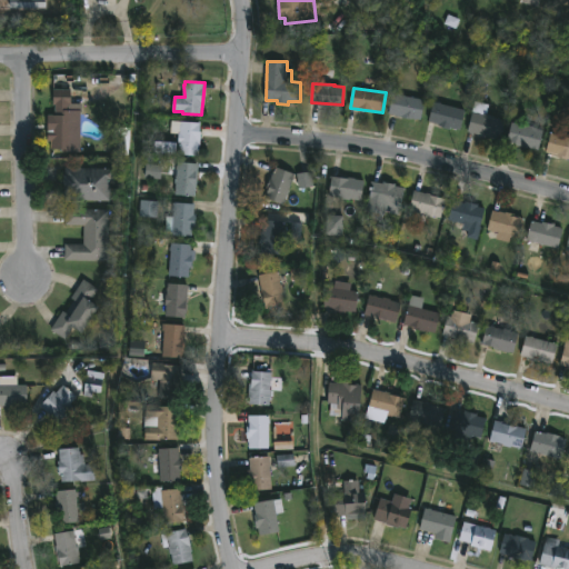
[(70,103),(70,111),(75,111),(73,149),(53,149),(53,141),(48,141),(48,130),(52,130),(53,116),(56,116),(56,105),(53,105),(53,90),(71,90),(70,103)]
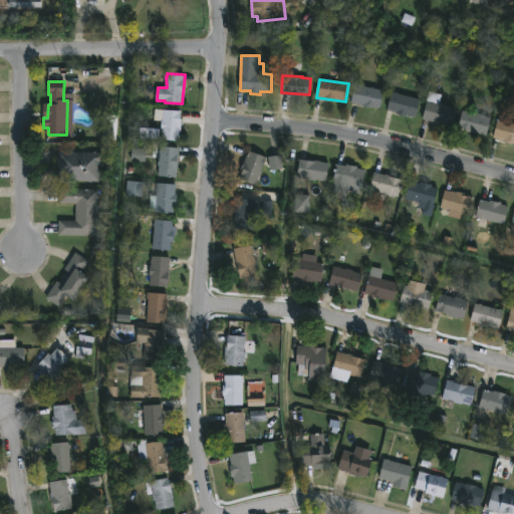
[(384,90),(380,108),(352,102),(355,84),(384,90)]
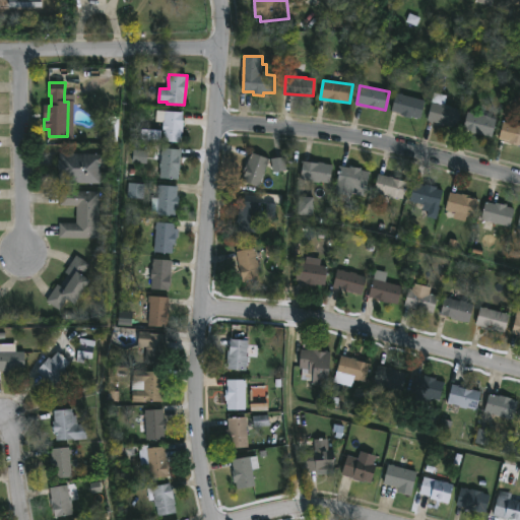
[(463,111),(458,128),(428,121),(435,91),(448,95),(446,105),(463,111)]
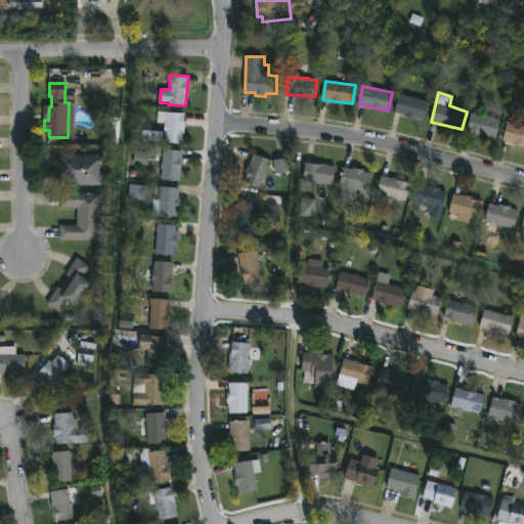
[(430,101),(425,120),(405,116),(405,114),(396,112),(401,94),(430,101)]
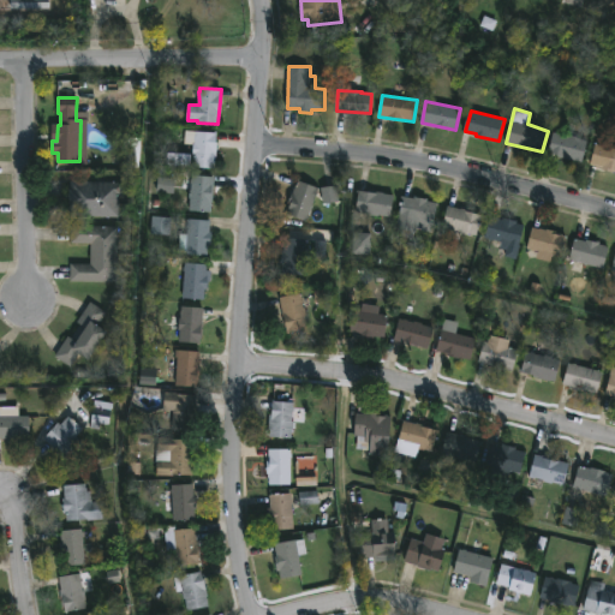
[(218,132),(215,172),(193,171),(193,145),(185,144),(185,131),(218,132)]
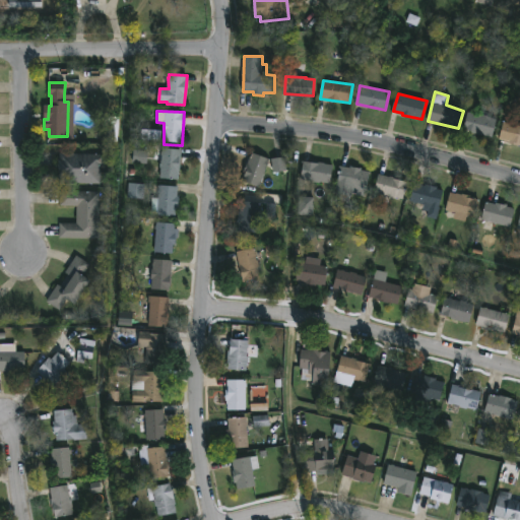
[(469,112),(489,116),(488,117),(498,120),(493,137),(464,129),(469,112)]
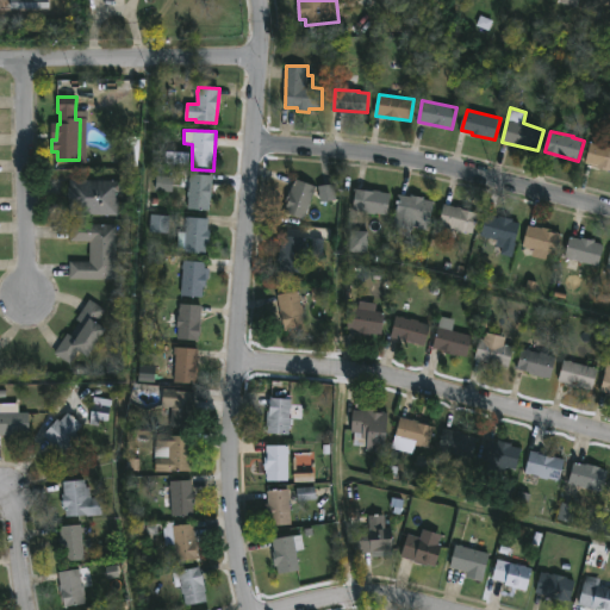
[(609,170),(597,168),(598,166),(586,163),(592,142),(609,147),(609,170)]
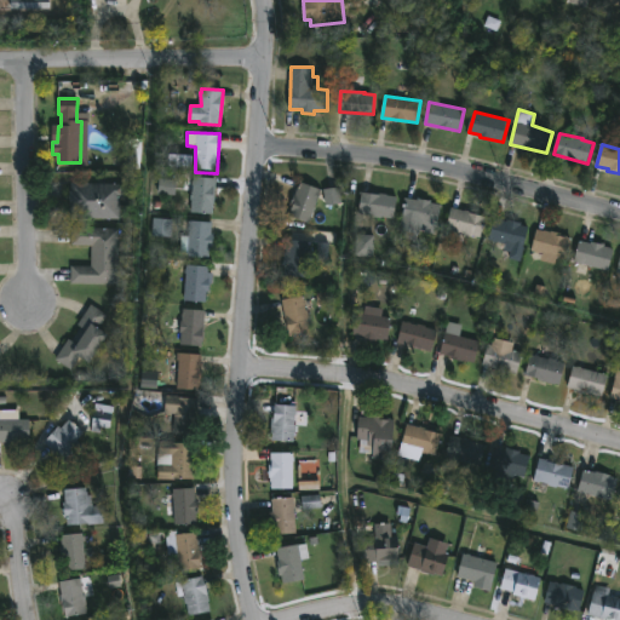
[(193,155),(168,155),(168,167),(193,168),(193,155)]
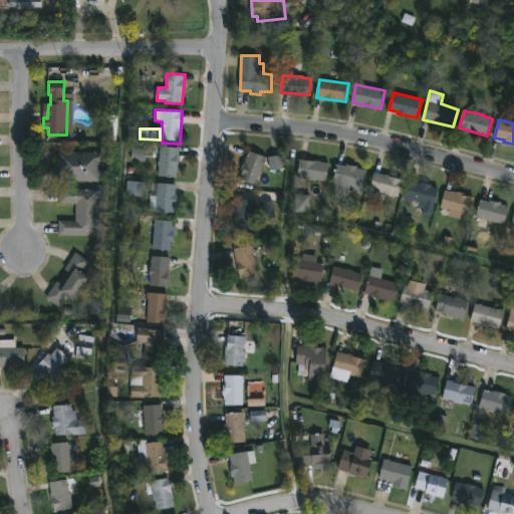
[(180,149),(177,179),(159,177),(160,166),(158,166),(161,147),(180,149)]
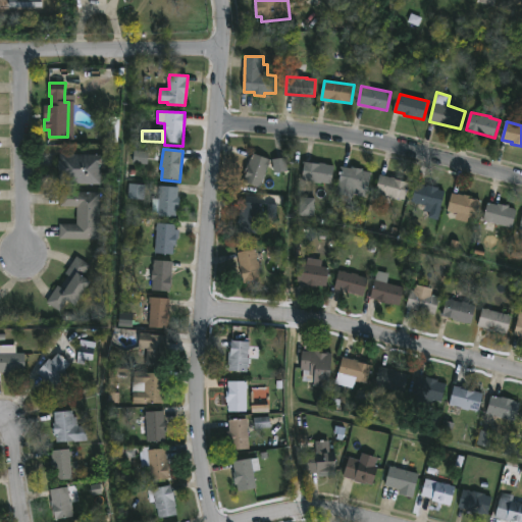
[(147,164),(148,152),(134,152),(133,164),(147,164)]
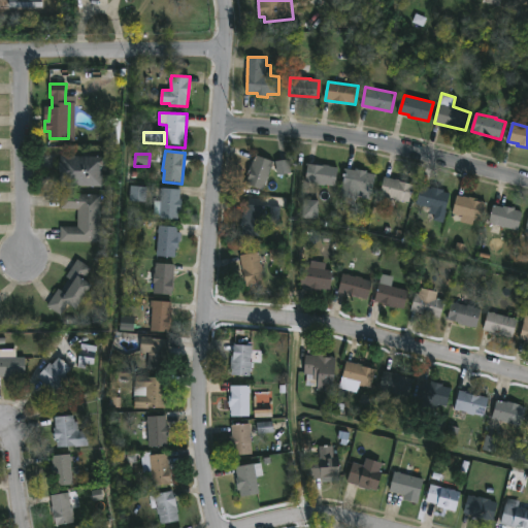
[(274,162),(263,190),(245,183),(250,174),(249,173),(256,154),(274,162)]
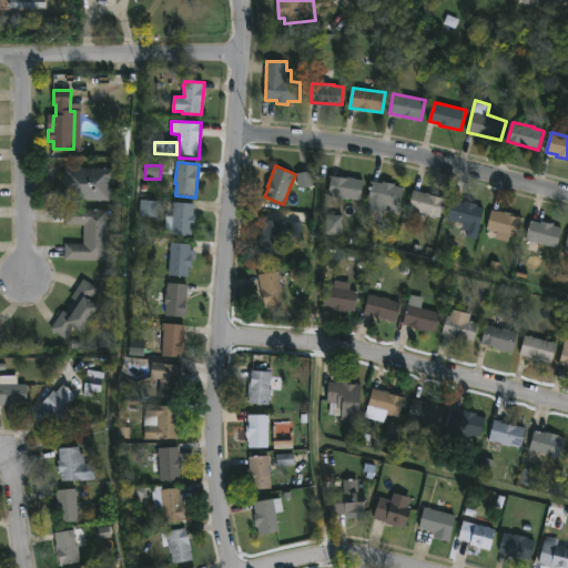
[(114,169),(114,185),(111,185),(111,189),(120,189),(120,201),(64,200),(64,168),(114,169)]
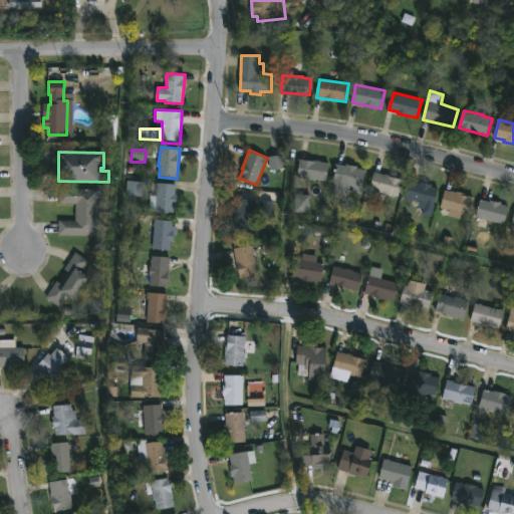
[(283,169),(281,156),(268,158),(269,171),(283,169)]
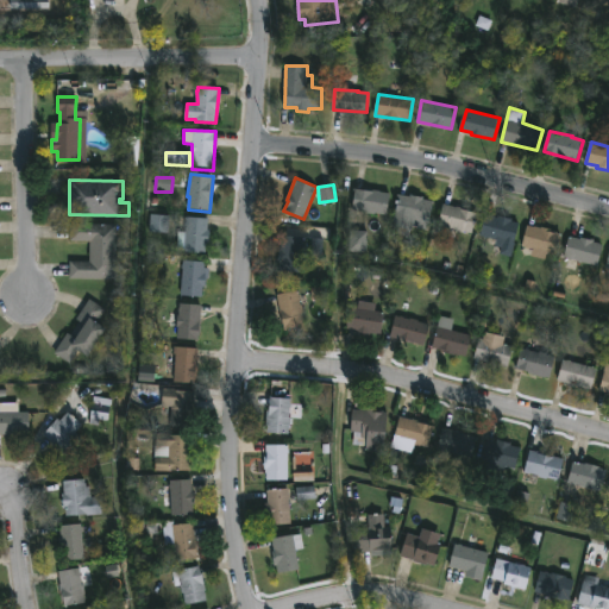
[(390,194),(388,215),(353,209),(356,189),(390,194)]
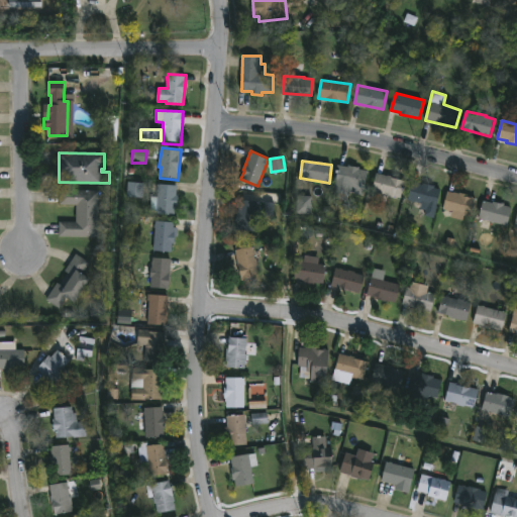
[(338,166),(360,168),(359,170),(369,172),(365,195),(350,192),(350,196),(348,195),(347,202),(334,199),(335,193),(333,192),(338,166)]
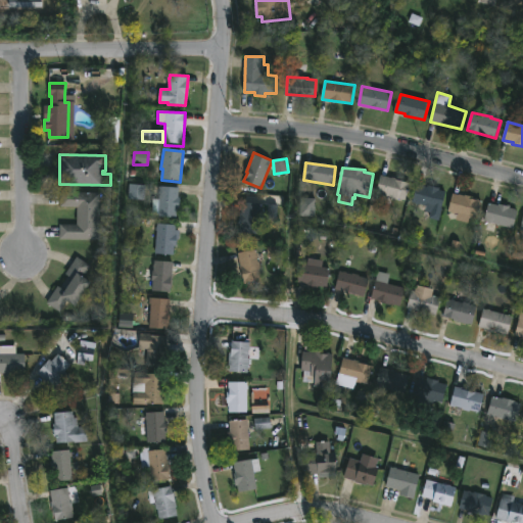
[(412,184),(408,201),(378,193),(382,175),(412,184)]
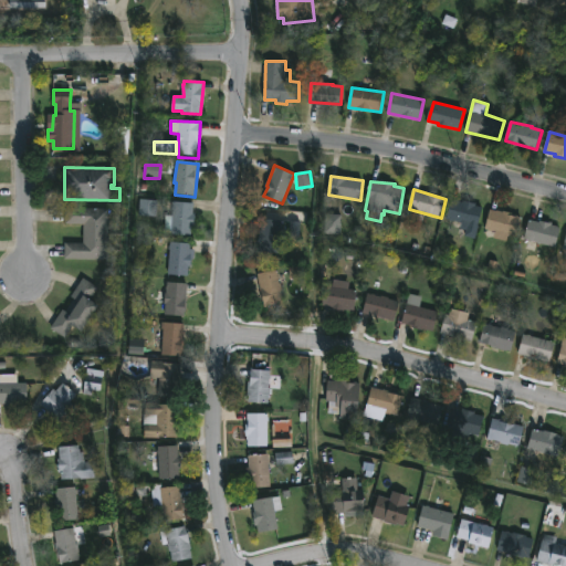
[(451,199),(477,205),(477,206),(483,208),(479,224),(474,223),(471,232),(461,230),(462,223),(447,219),(451,199)]
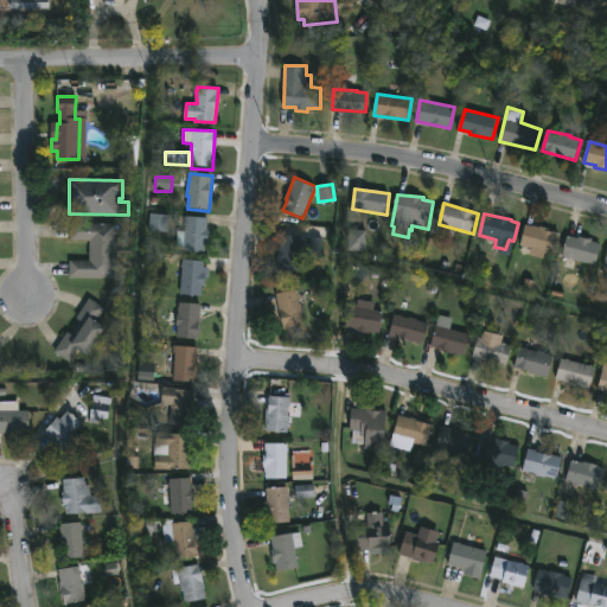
[(168,215),(149,215),(149,231),(168,232),(168,215)]
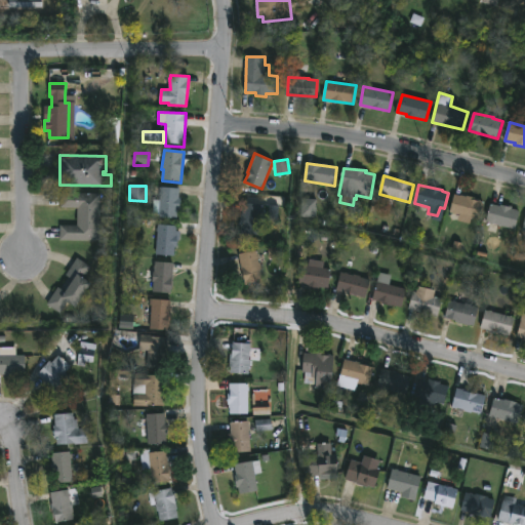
[(182,198),(180,210),(178,210),(178,218),(159,216),(162,187),(180,189),(179,198),(182,198)]
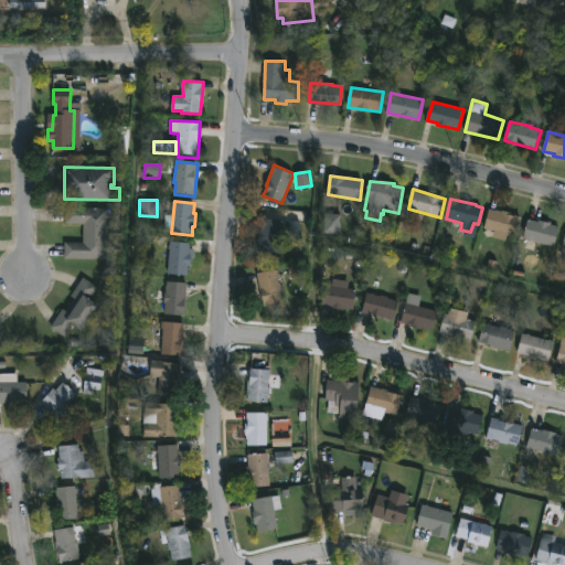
[(110,209),(109,260),(65,259),(65,243),(84,243),(84,224),(66,224),(66,208),(110,209)]
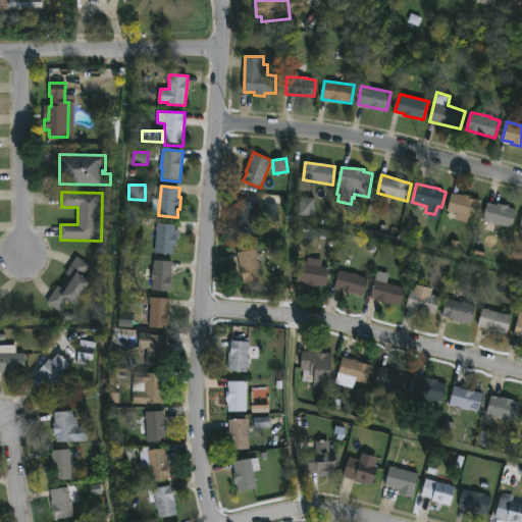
[(454,193),(465,195),(481,200),(477,218),(469,216),(467,221),(462,220),(463,214),(449,211),(454,193)]
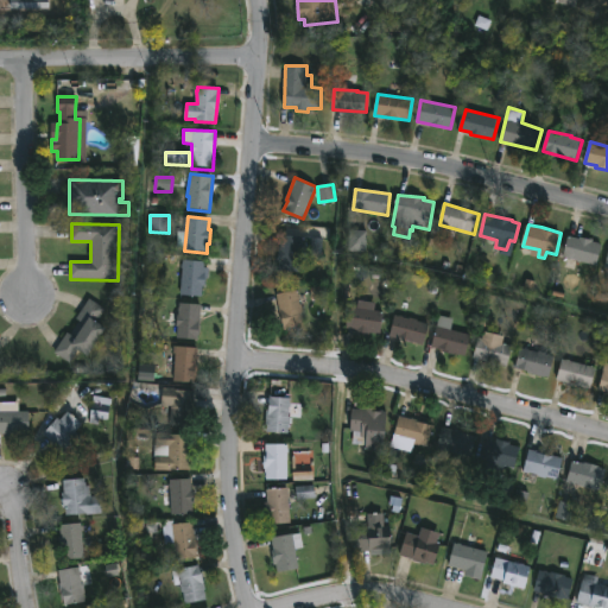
[(348,252),(366,252),(366,232),(348,230),(348,252)]
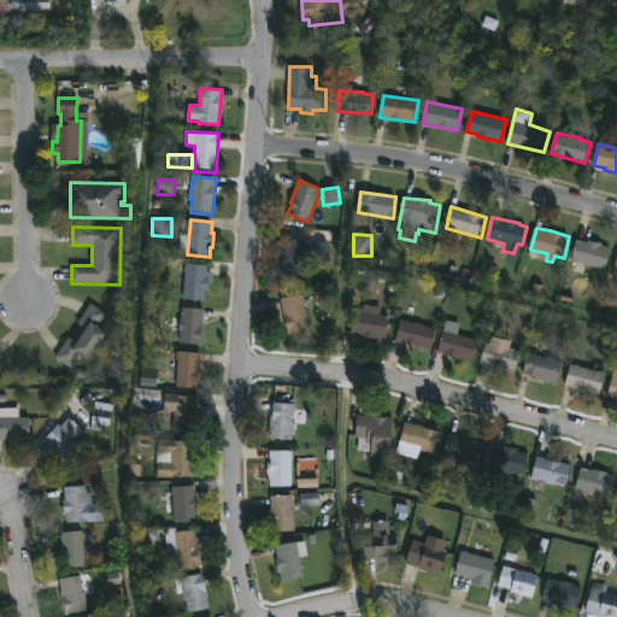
[(604,244),(603,246),(612,248),(606,270),(571,259),(576,240),(588,244),(589,239),(604,244)]
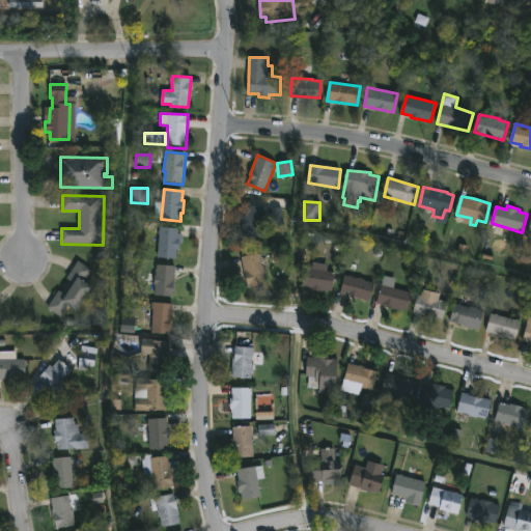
[(266,207),(262,238),(244,236),(244,217),(245,217),(246,206),(266,207)]
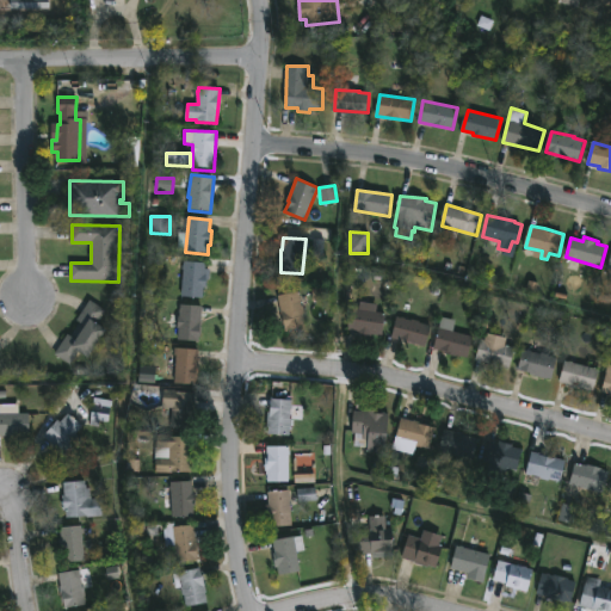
[(312,257),(325,257),(325,240),(313,239),(312,257)]
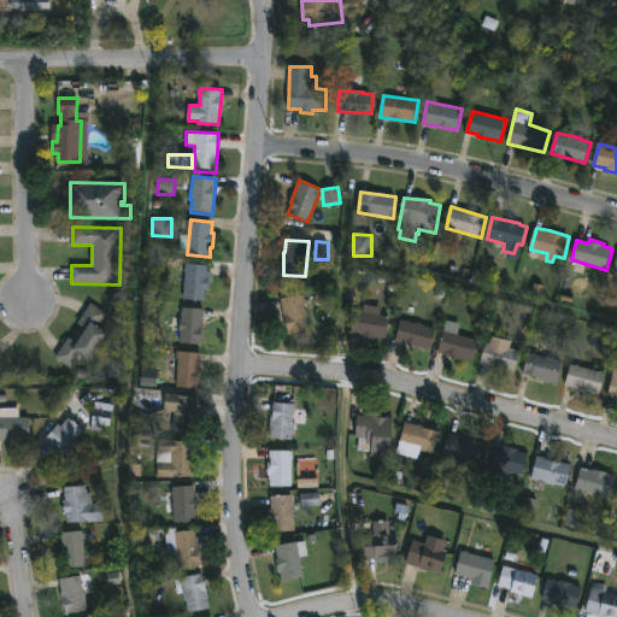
[(213,272),(212,285),(207,285),(206,301),(183,299),(187,264),(209,266),(207,271),(213,272)]
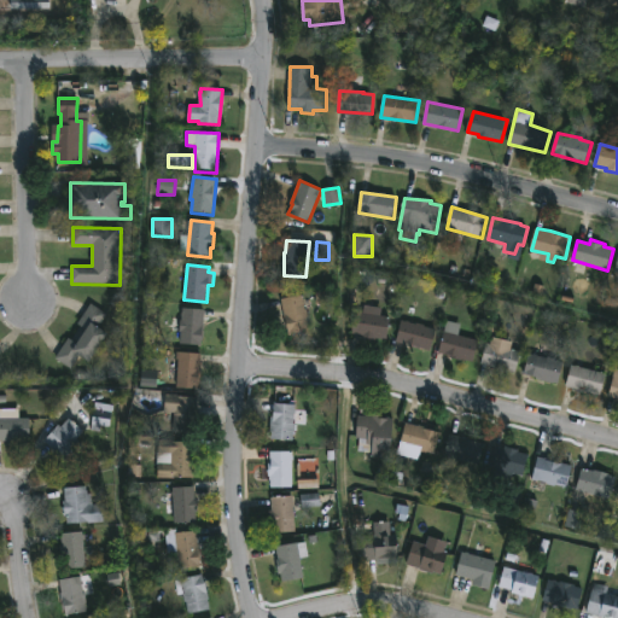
[(310,331),(289,336),(281,298),(303,295),(310,331)]
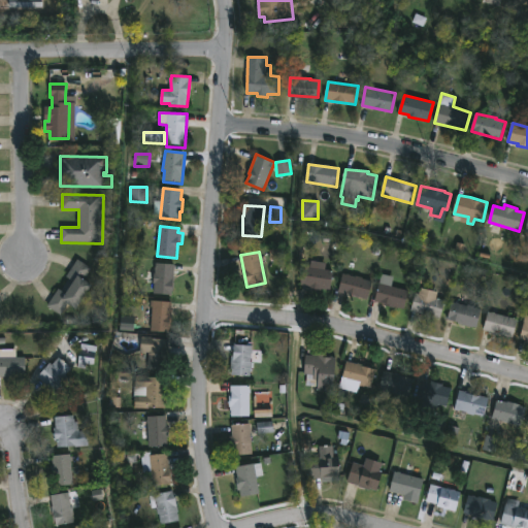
[(93,286),(77,309),(68,303),(61,315),(47,306),(59,290),(67,295),(75,283),(67,277),(78,260),(92,268),(85,279),(93,286)]
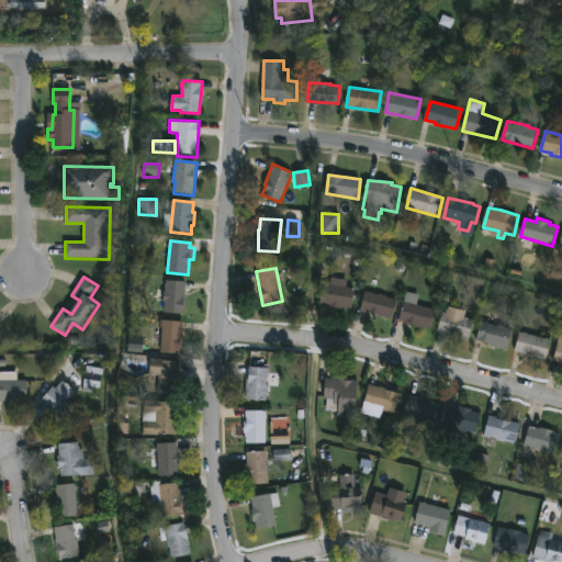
[(348,280),(347,288),(356,289),(351,308),(330,306),(330,305),(321,303),(324,283),(330,284),(332,278),(348,280)]
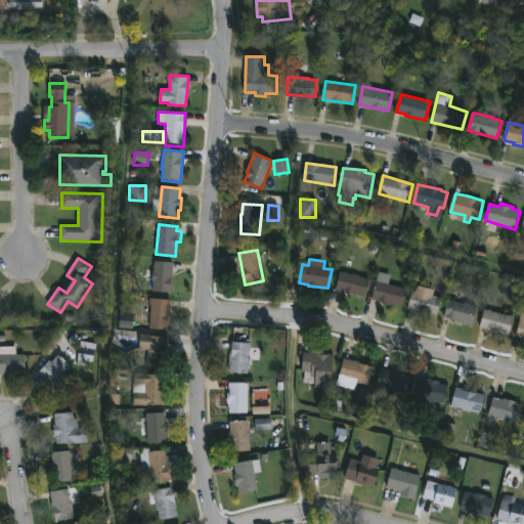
[(174,263),(171,294),(153,292),(154,281),(153,281),(155,261),(174,263)]
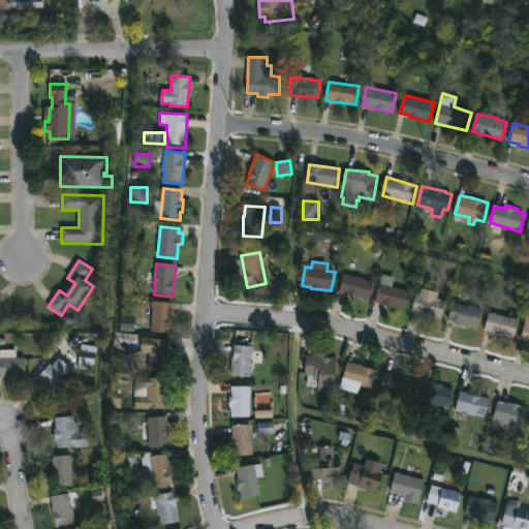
[(344,275),(364,278),(364,280),(373,282),(368,301),(339,292),(344,275)]
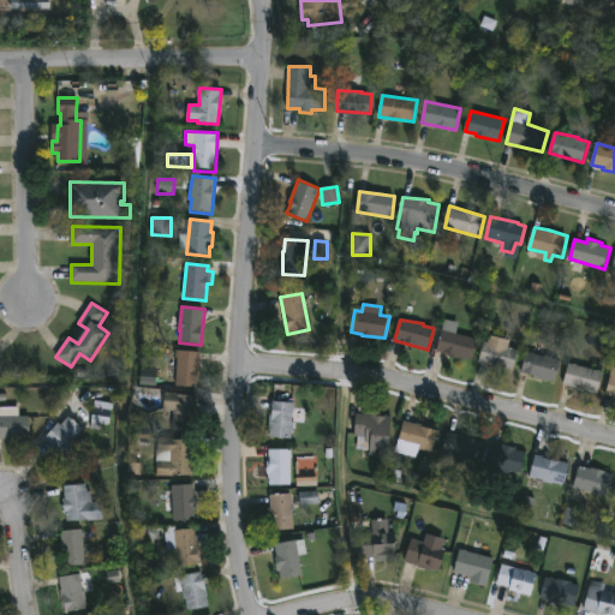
[(477,339),(472,360),(448,357),(448,354),(437,352),(443,330),(477,339)]
